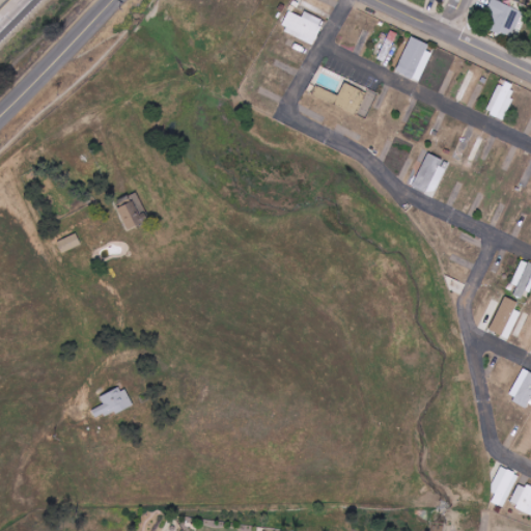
[(331,17),(334,7),(324,3),(325,0),(297,0),(296,3),(331,17)]
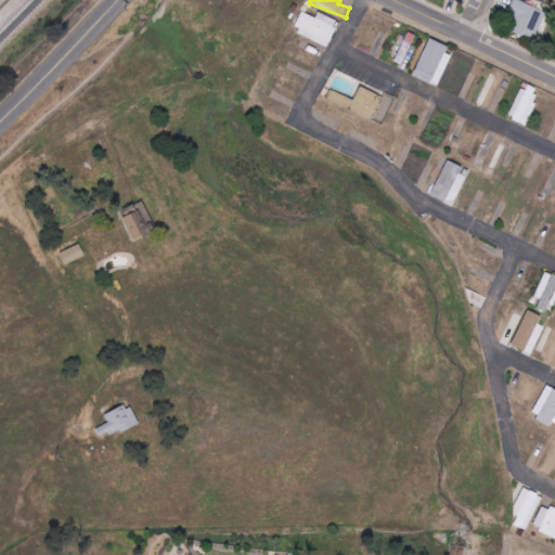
[(536,40),(546,11),(518,1),(508,30),(536,40)]
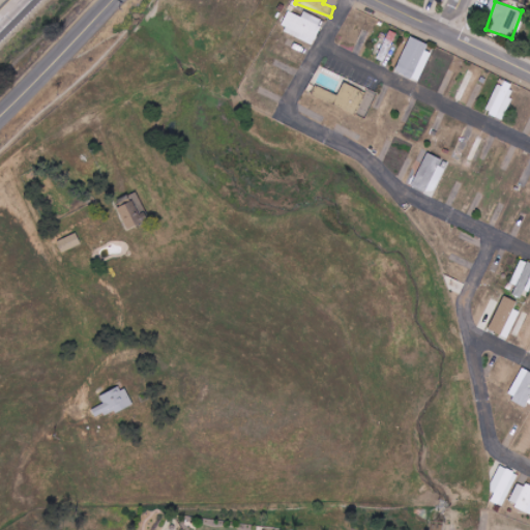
[(280,29),(313,45),(324,21),(304,12),(301,18),(288,11),(280,29)]
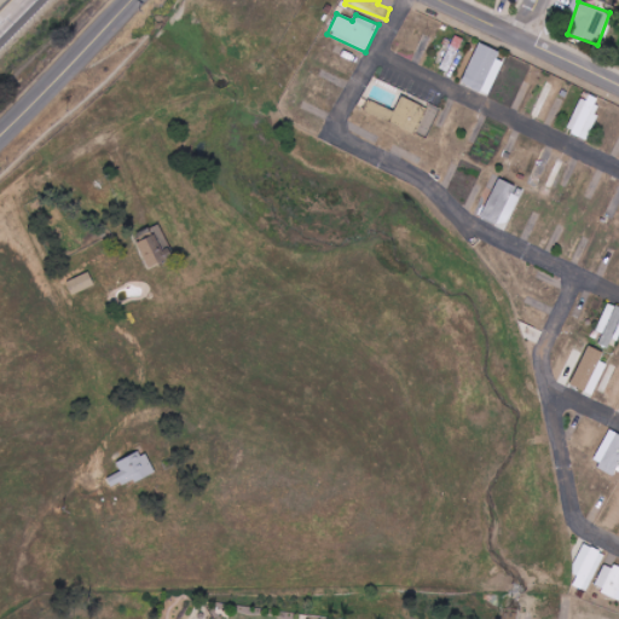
[(490,96),(505,53),(478,44),(462,86),(490,96)]
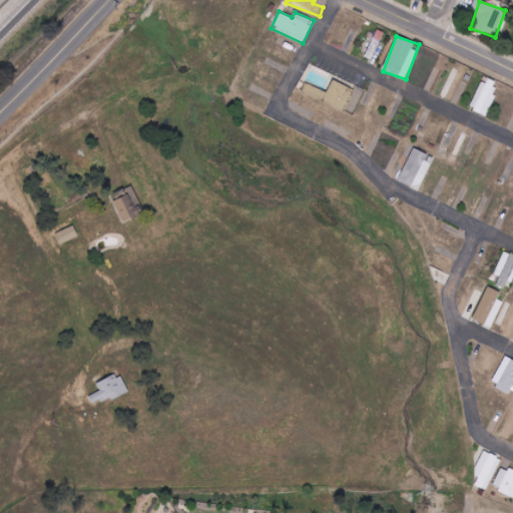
[(499,83),(484,77),(472,110),(487,116),(499,83)]
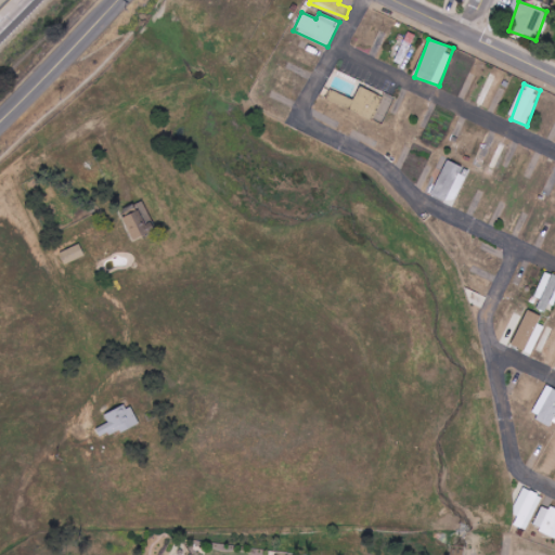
[(332,91),(327,101),(374,120),(384,98),(360,88),(355,101),(332,91)]
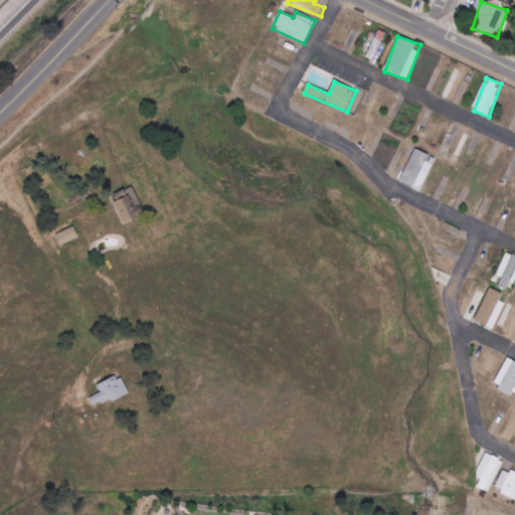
[(458,163),(472,132),(456,125),(442,156),(458,163)]
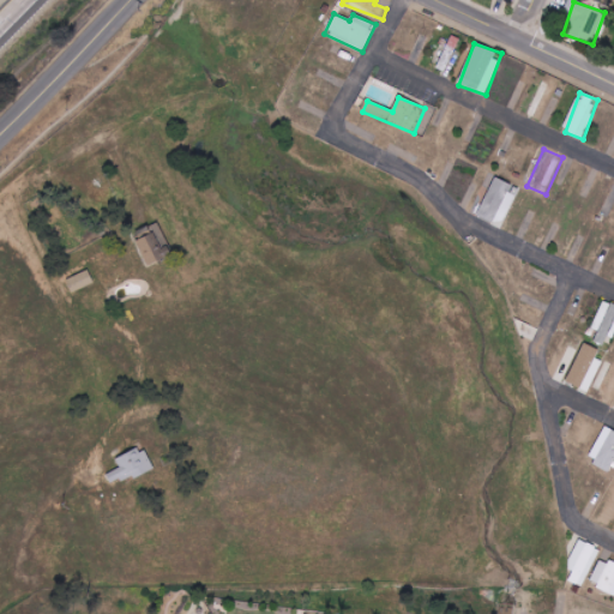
[(479,216),(504,226),(519,188),(494,178),(479,216)]
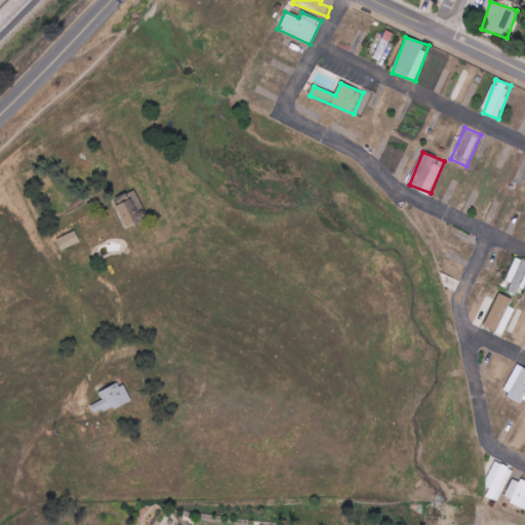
[(126,229),(116,205),(129,200),(135,213),(143,210),(147,219),(126,229)]
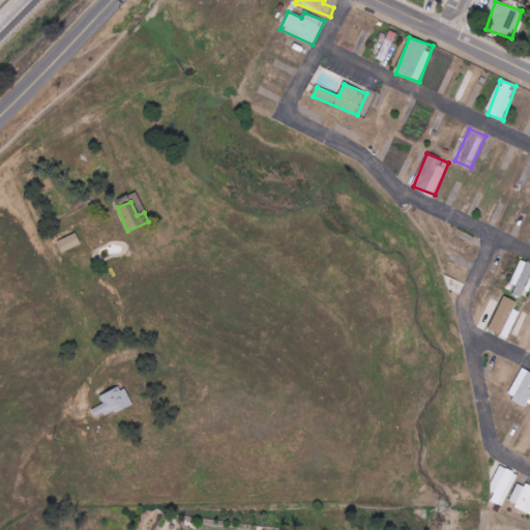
[(82,244),(63,253),(58,240),(77,233),(82,244)]
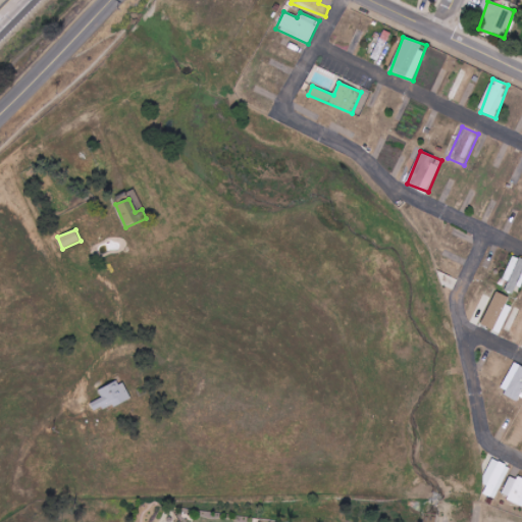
[(521,281),(521,258),(513,255),(504,279),(509,281),(506,291),(517,296),(521,281)]
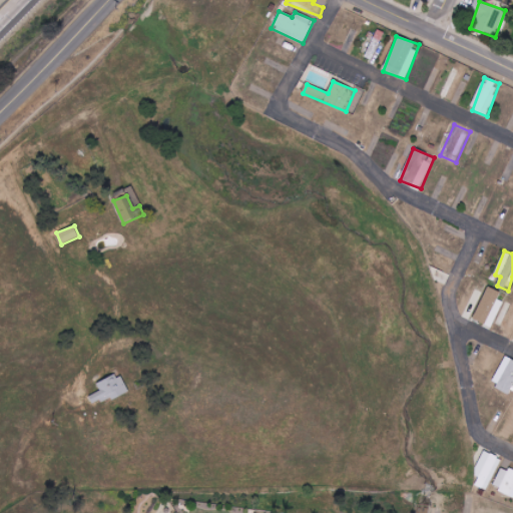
[(501,293),(486,286),(471,318),(491,328),(504,302),(498,299),(501,293)]
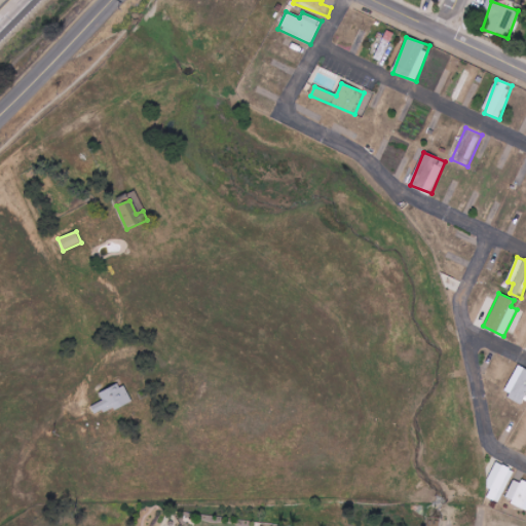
[(525,369),(516,366),(505,396),(524,403),(525,395),(525,369)]
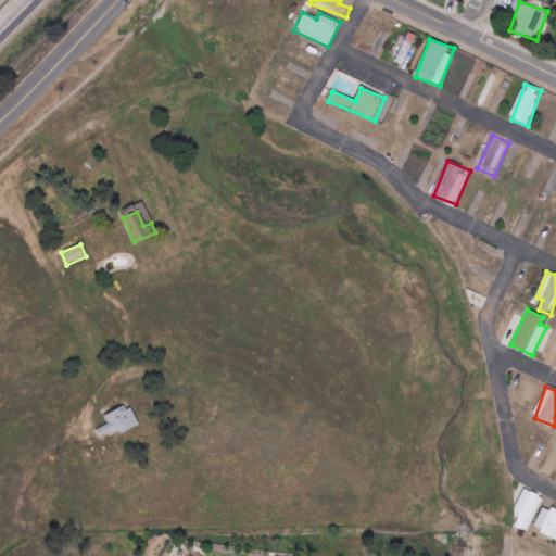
[(100,437),(97,429),(109,424),(105,415),(124,405),(126,409),(131,407),(140,425),(122,433),(121,430),(110,436),(109,432),(100,437)]
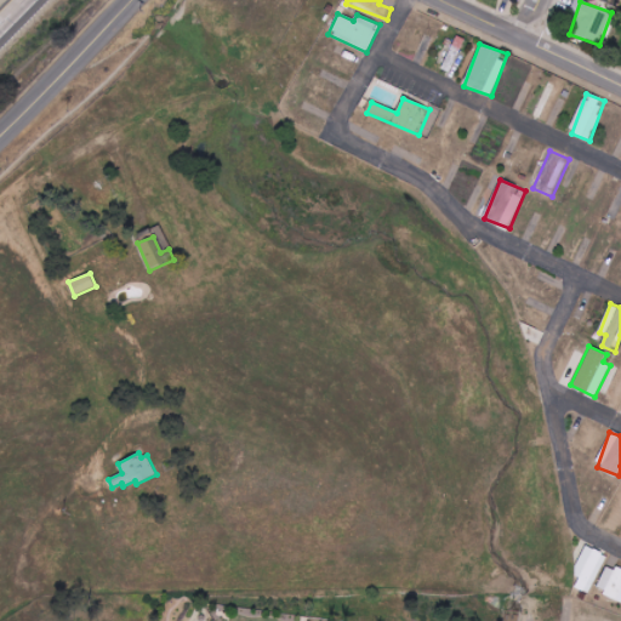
[(571,586),(591,593),(607,554),(587,547),(571,586)]
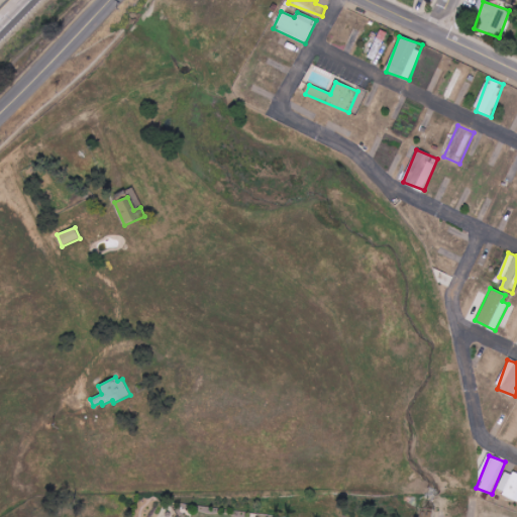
[(516,500),(516,475),(506,470),(496,491),(516,500)]
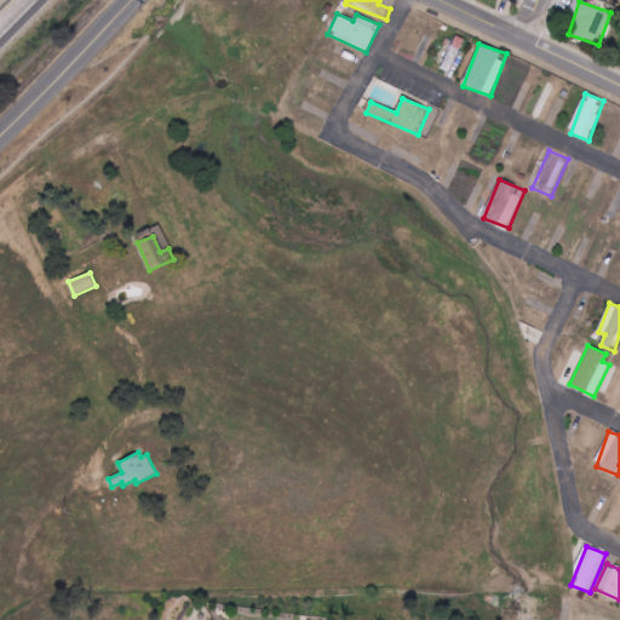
All buildings are outlined.
